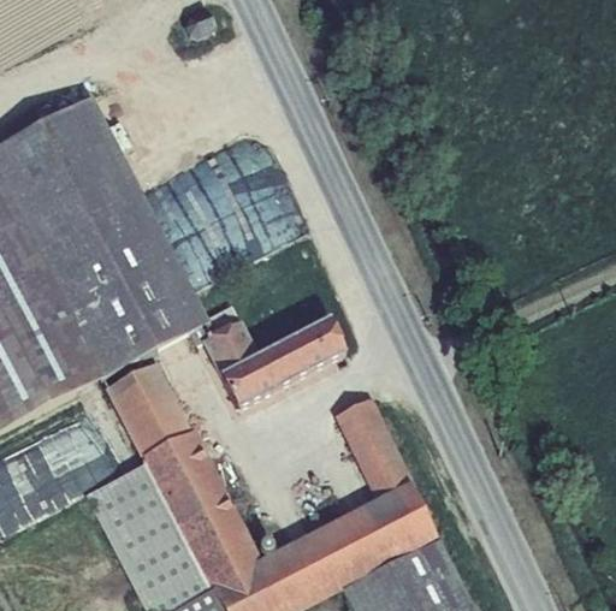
[(217,30),(206,10),(191,16),(185,28),(189,35),(199,39),(217,30)]
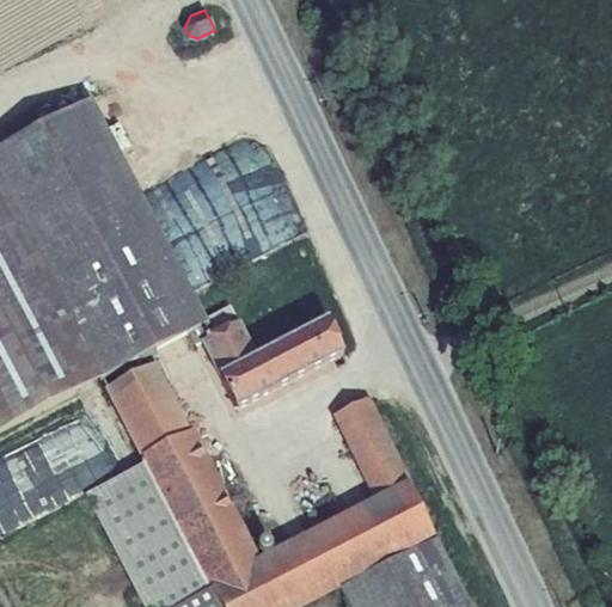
[(0,428),(188,330),(207,320),(90,97),(0,143),(0,428)]
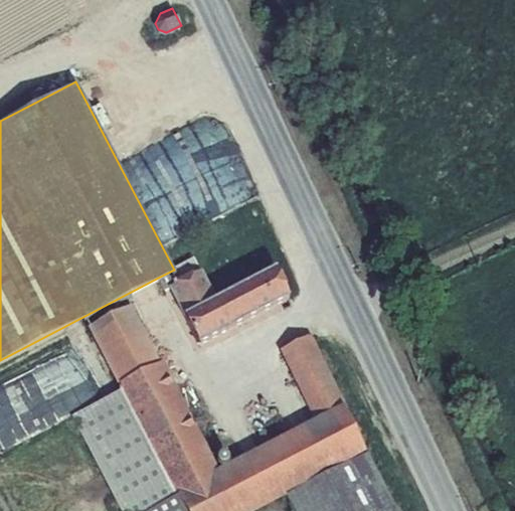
[(166,172),(193,221),(224,205),(192,146),(151,168),(156,177),(166,172)]
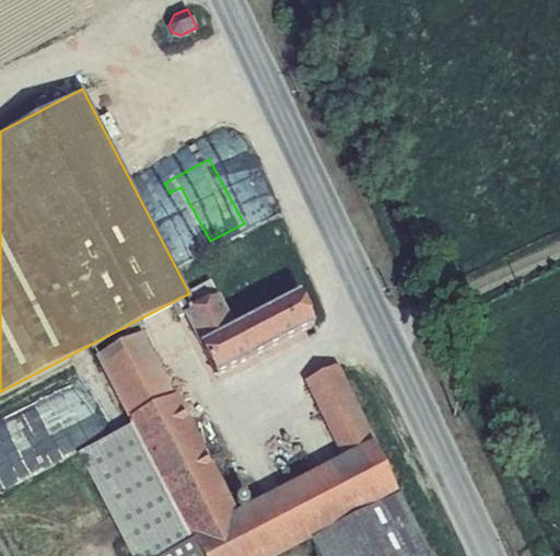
[(216,373),(316,321),(300,290),(235,323),(211,276),(191,286),(199,301),(196,303),(196,304),(184,311),(216,373)]
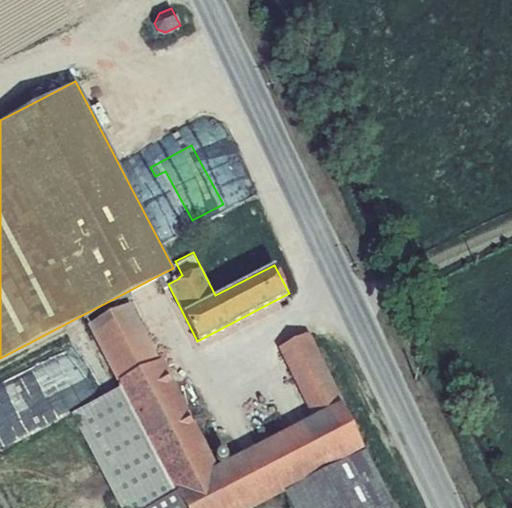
[(157,276),(162,286),(168,284),(179,278),(179,277),(174,268),(173,268),(157,276)]
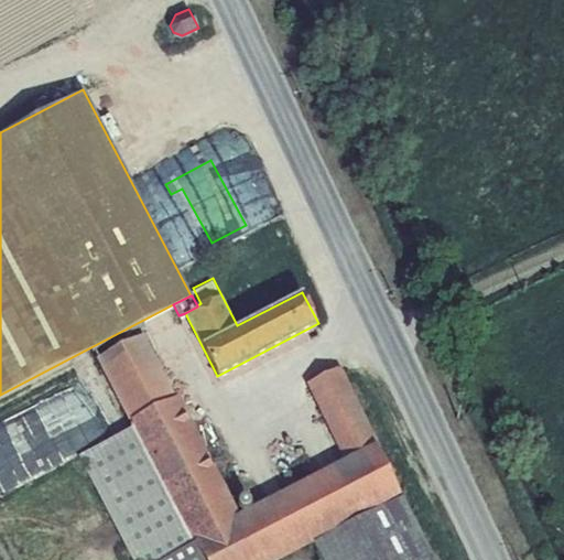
[(239,512),(179,394),(176,395),(144,332),(96,356),(131,424),(78,452),(134,559),(275,559),(314,540),(324,559),(437,559),(402,492),(401,493),(378,444),(381,443),(342,363),(306,379),(345,456),(239,512)]
